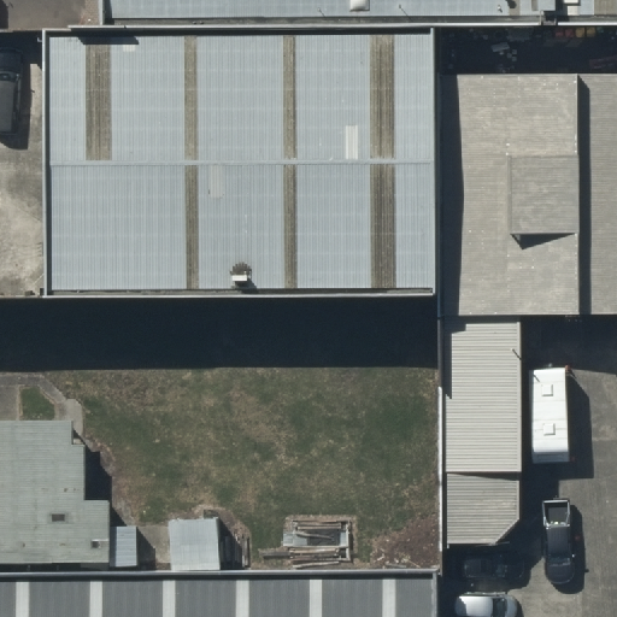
[(616,9),(616,0),(84,0),(86,11),(616,9)]
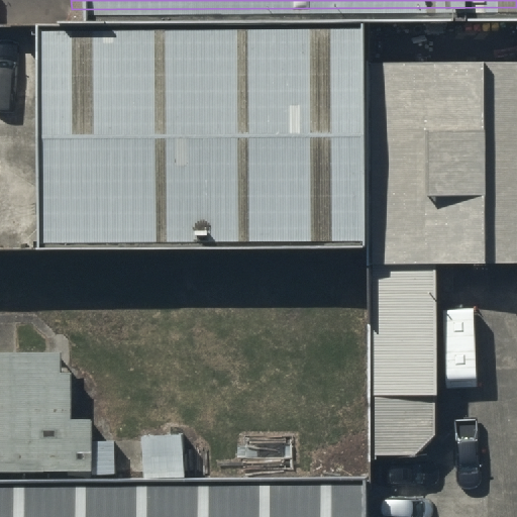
[(366,247),(365,27),(39,29),(40,248),(366,247)]
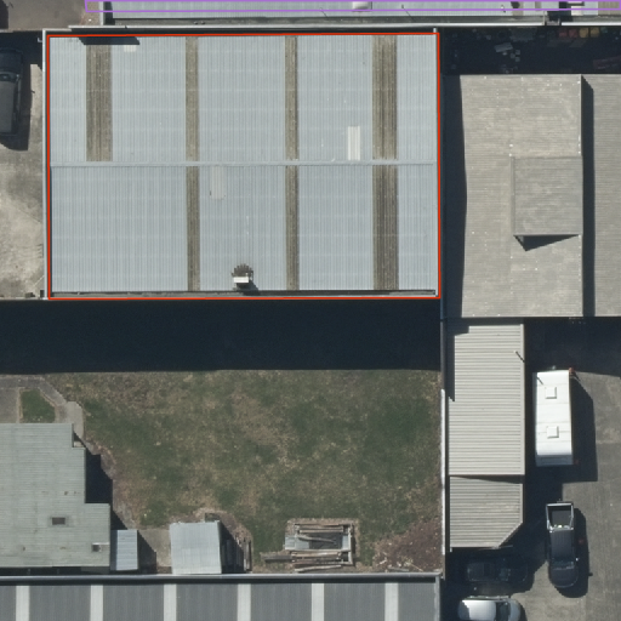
[(620,325),(620,78),(444,80),(446,552),(501,551),(520,531),(520,484),(525,484),(527,329),(584,330),(584,325),(614,326),(620,325)]
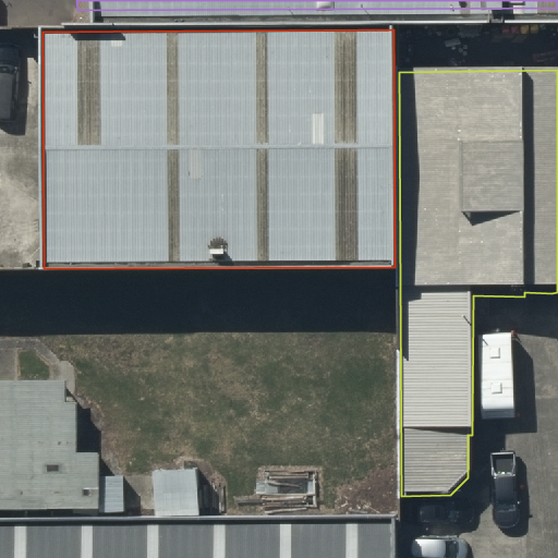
[(63,371),(0,372),(0,504),(100,504),(99,446),(79,446),(77,395),(64,395),(63,371)]
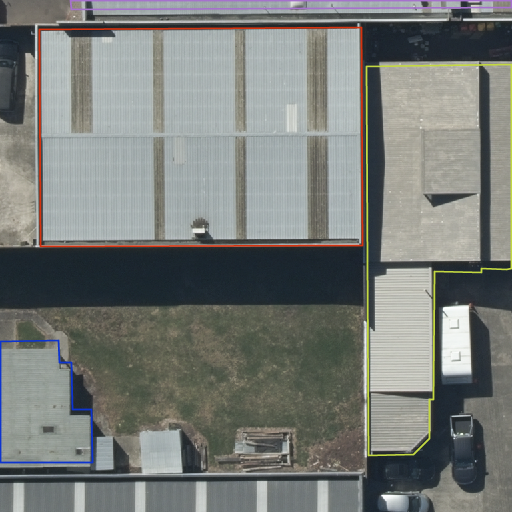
[(140,467),(183,464),(181,423),(140,424),(141,435),(140,467)]
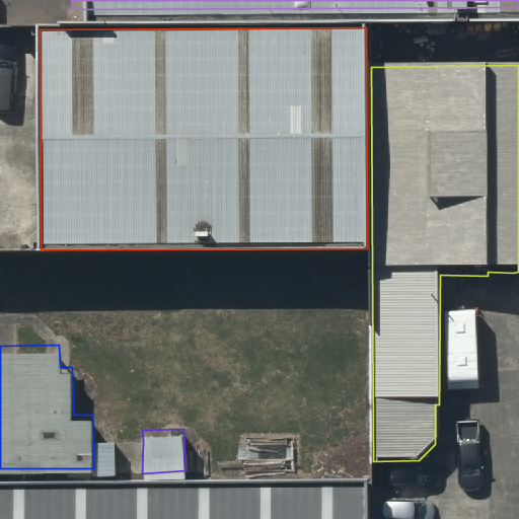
[(142,473),(0,473),(0,518),(365,518),(365,472),(313,472),(186,470),(142,473)]
